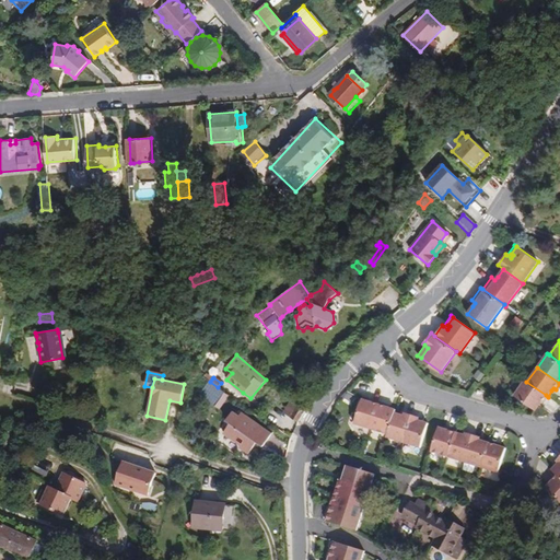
[(546,395),(526,382),(524,381),(514,395),(535,409),(539,404),(541,401),(544,403),(548,397),(546,395)]
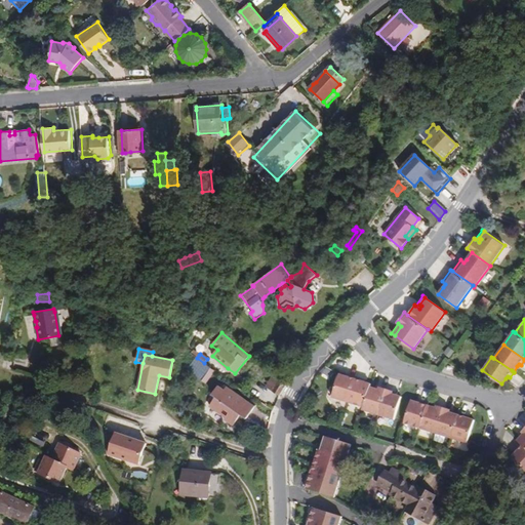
[(201,380),(210,368),(204,363),(197,358),(196,358),(186,370),(201,380)]
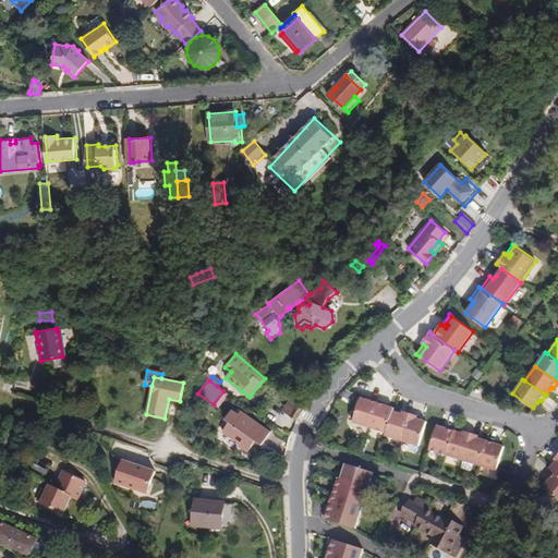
[(290,415),(296,403),(290,398),(282,411),(290,415)]
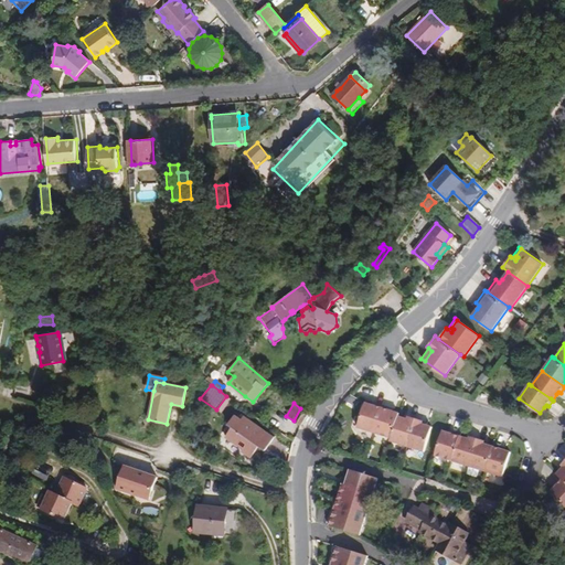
[(375,434),(383,406),(376,404),(375,406),(372,405),(365,403),(358,428),(375,434)]
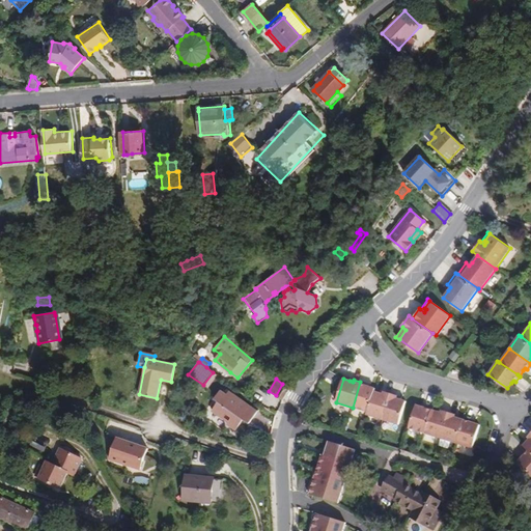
[(374,392),(375,389),(369,387),(366,387),(367,384),(360,382),(353,408),(368,413),(374,392)]
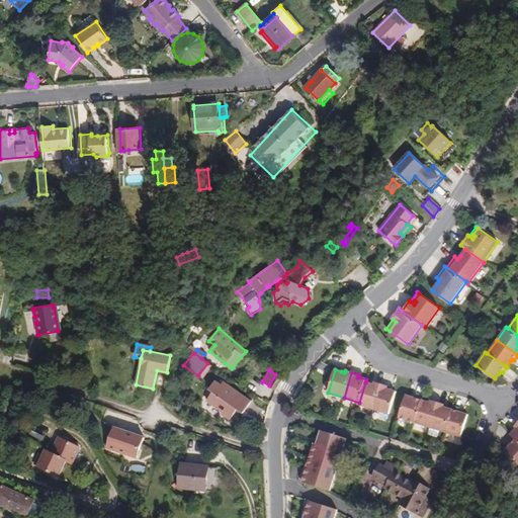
[(276,390),(282,379),(275,374),(269,385),(276,390)]
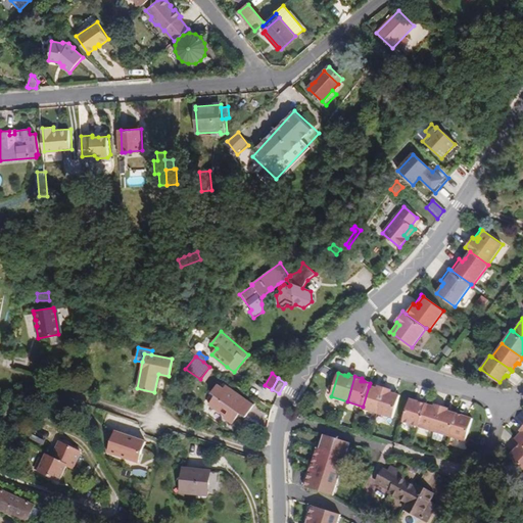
[(246,416),(254,405),(229,387),(227,390),(223,388),(218,384),(211,392),(216,395),(208,405),(225,416),(224,417),(226,418),(233,423),(240,412),(246,416)]
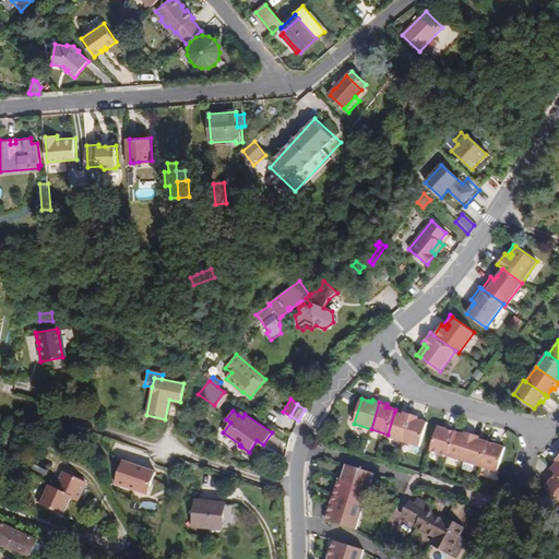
[(403,442),(412,415),(405,413),(404,416),(401,415),(394,413),(388,435),(387,437),(403,442)]
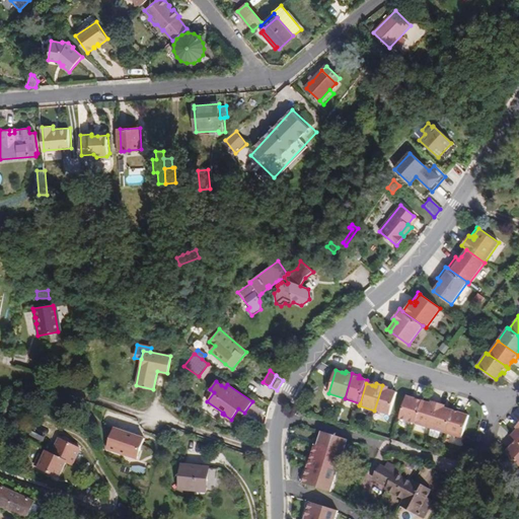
[(105,395),(107,389),(98,385),(96,392),(105,395)]
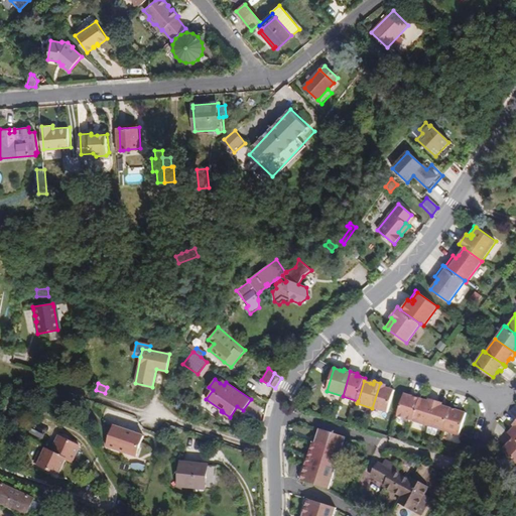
[(388,413),(395,391),(389,389),(386,388),(387,385),(380,383),(372,408),(388,413)]
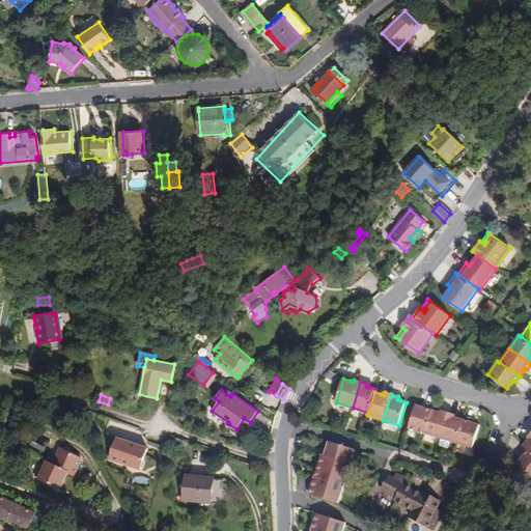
[(432,411),(434,408),(426,406),(425,408),(423,408),(417,406),(409,428),(425,434),(432,411)]
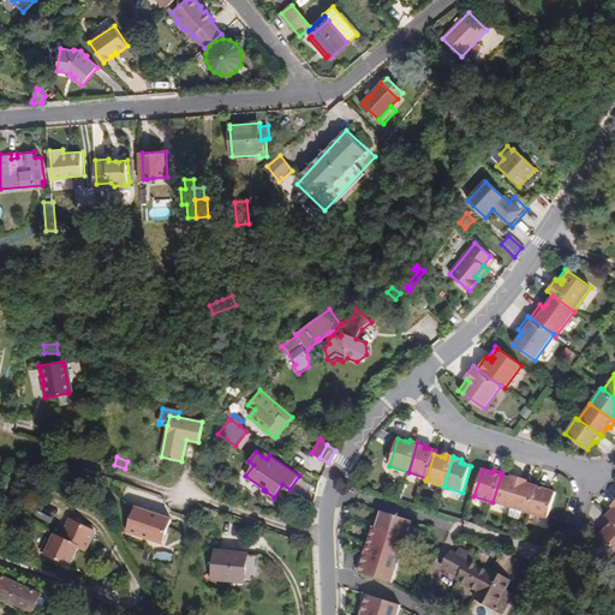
[(511,508),(520,478),(512,476),(512,478),(508,478),(501,476),(493,502),(511,508)]
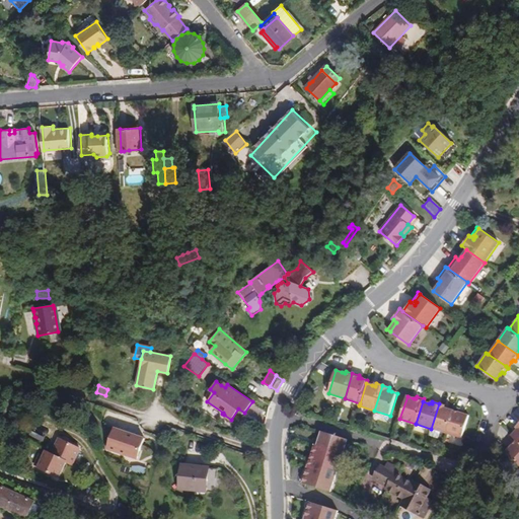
[(446,434),(454,411),(448,409),(445,408),(446,405),(439,403),(431,429),(446,434)]
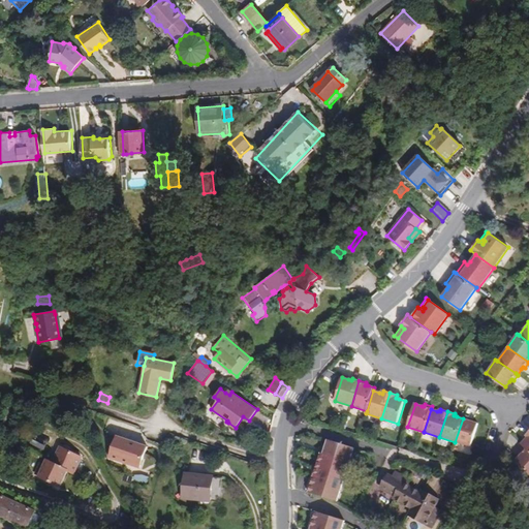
[(471,447),(478,424),(472,422),(469,421),(470,418),(463,416),(463,418),(455,442),(471,447)]
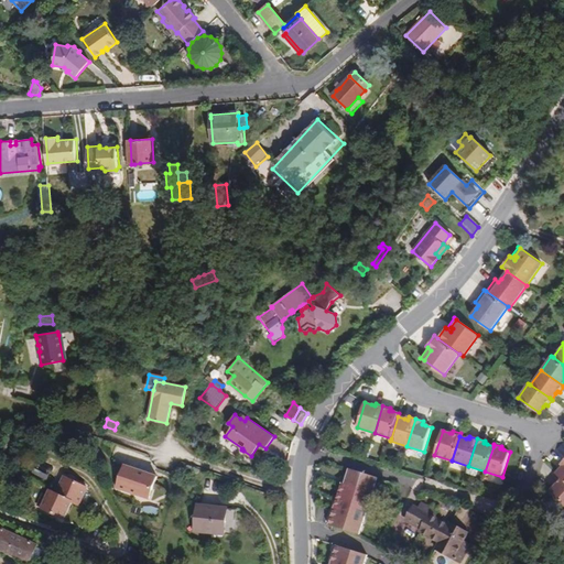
[(150,499),(156,477),(125,466),(117,488),(150,499)]
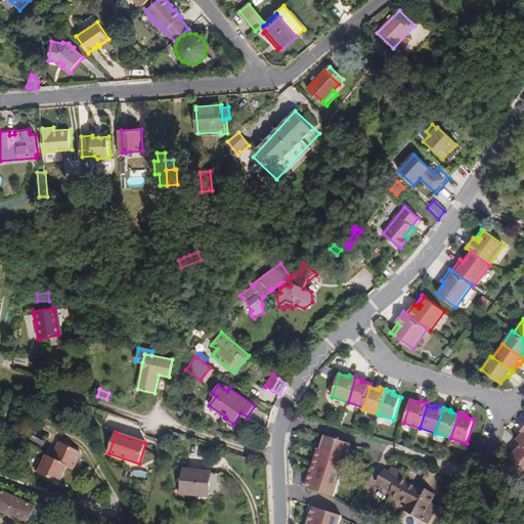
[(41,446),(43,441),(31,435),(30,437),(28,440),(41,446)]
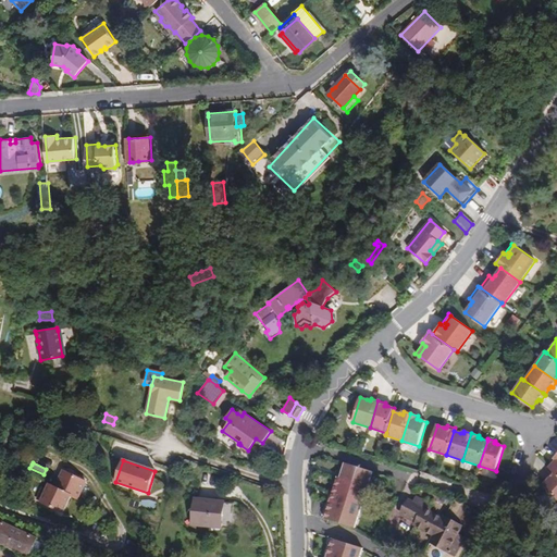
[(374,472),(346,463),(342,478),(339,477),(325,519),(356,529),(374,472)]
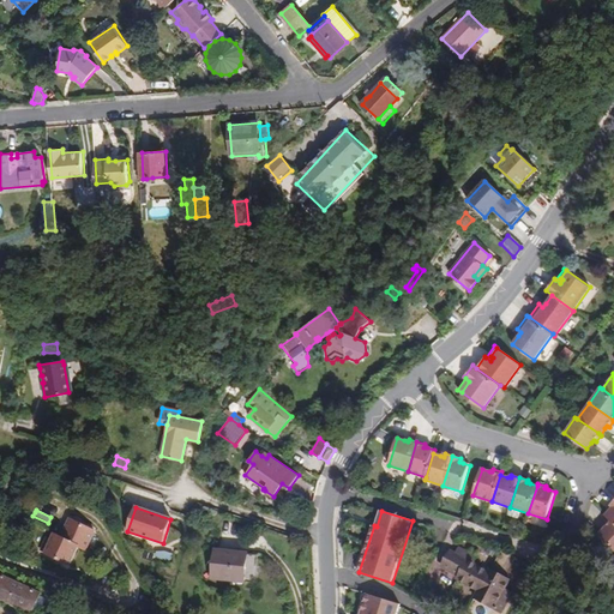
[(23,533),(28,518),(20,516),(16,530),(23,533)]
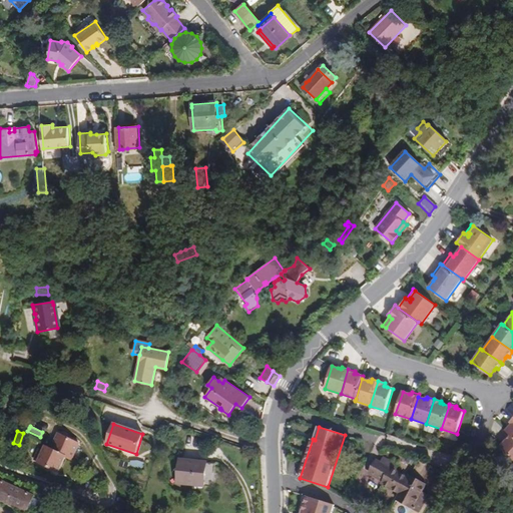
[(59,472),(66,457),(73,460),(80,444),(59,434),(51,450),(45,446),(38,462),(59,472)]
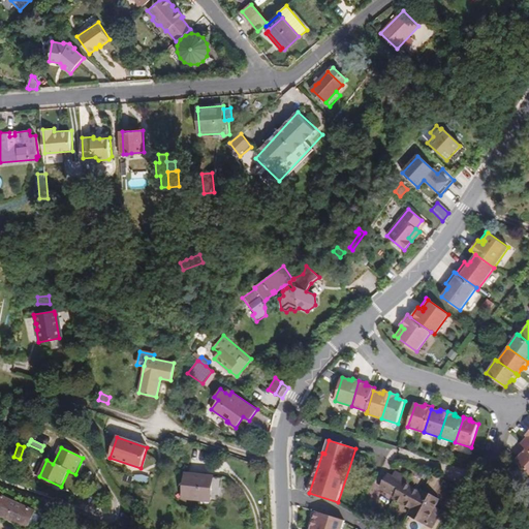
[(528,450),(525,447),(520,453),(522,455),(520,457),(516,461),(528,473),(528,450)]
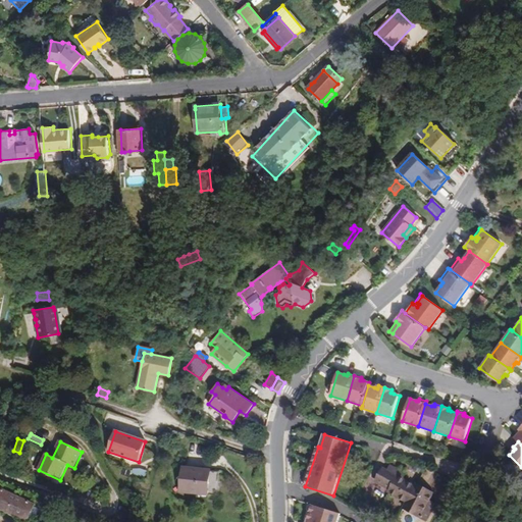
[(407,503),(416,486),(403,479),(406,474),(390,466),(388,471),(399,477),(390,490),(389,492),(407,503)]
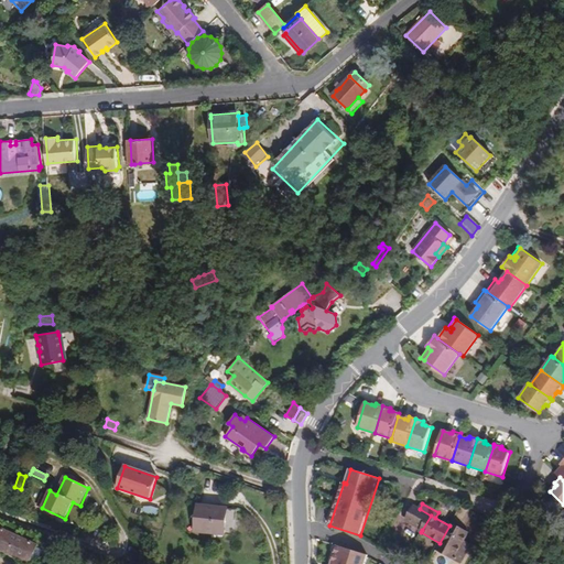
[(226,534),(227,521),(226,521),(227,509),(198,506),(196,531),(226,534)]
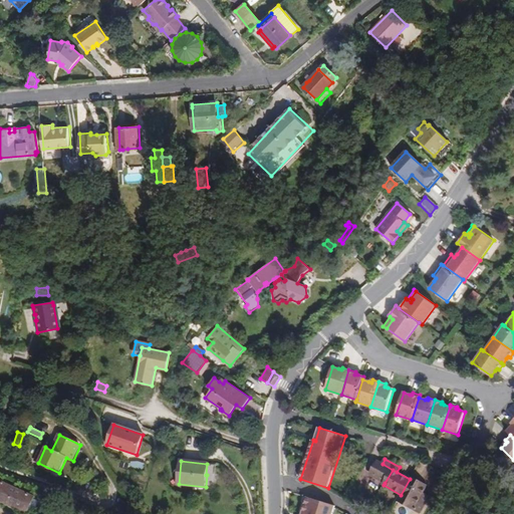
[(382,464),(377,462),(370,475),(384,483),(393,470),(382,464)]
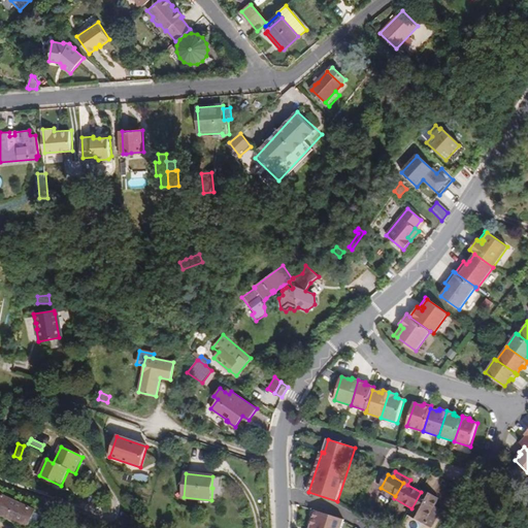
[(441,510),(450,516),(464,490),(439,477),(430,494),(439,499),(434,507),(441,510)]
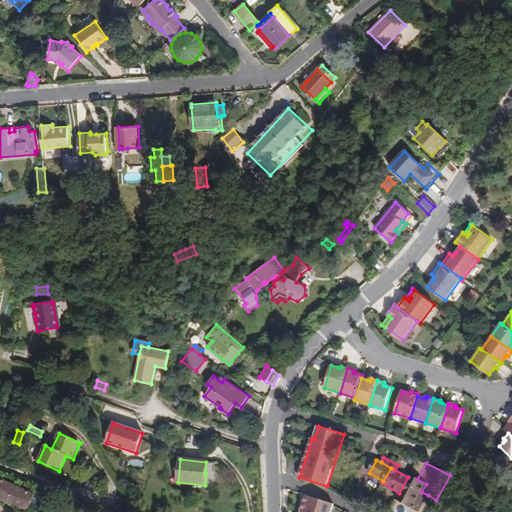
[(420,509),(428,495),(421,492),(426,484),(417,479),(409,475),(408,477),(399,493),(400,493),(396,499),(412,508),(413,506),(420,509)]
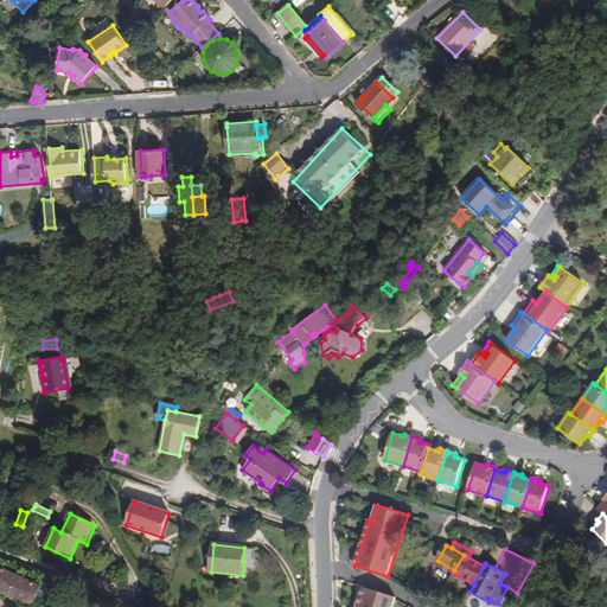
[(0,593),(31,606),(33,606),(43,587),(0,568),(0,593)]
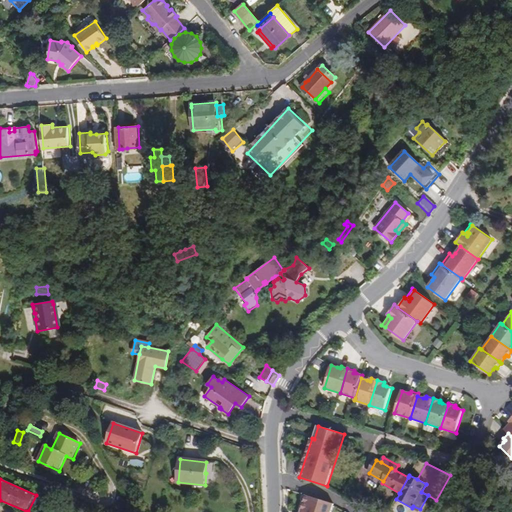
[(331,511),(334,504),(306,496),(300,511),(331,511)]
